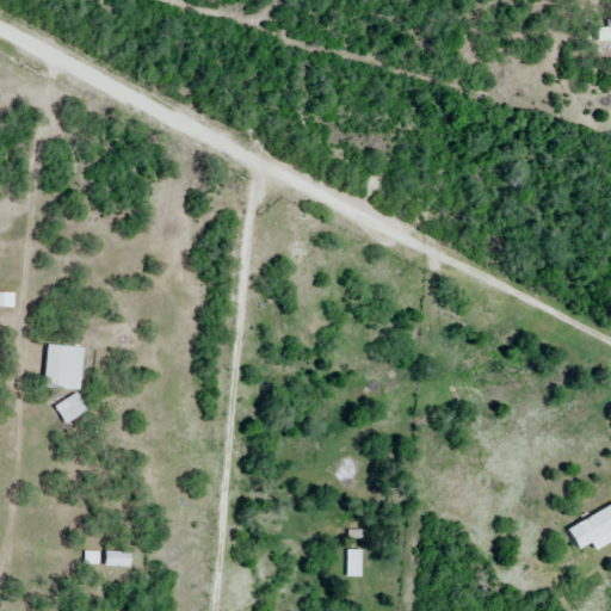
[(610,26),(598,28),(598,38),(610,38),(610,26)]
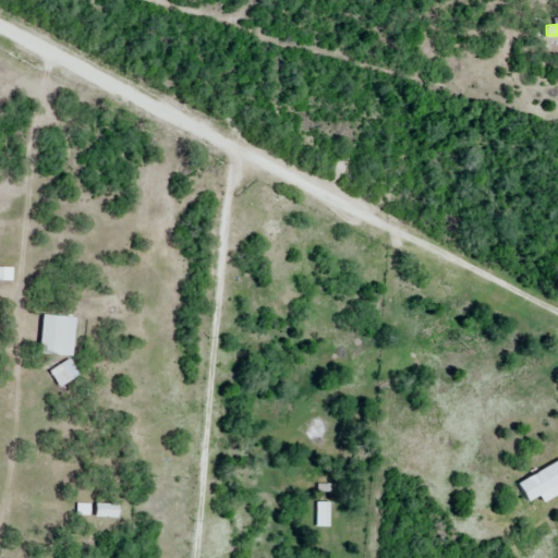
[(75,318),(43,316),(39,355),(72,359),(75,318)]
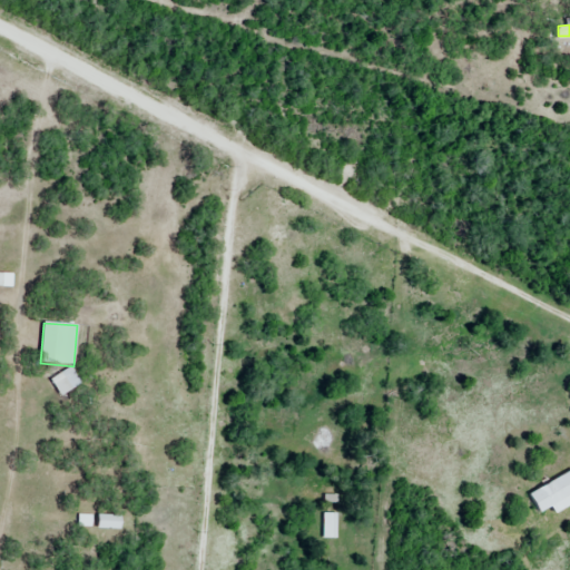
[(80,384),(70,369),(51,381),(60,396),(80,384)]
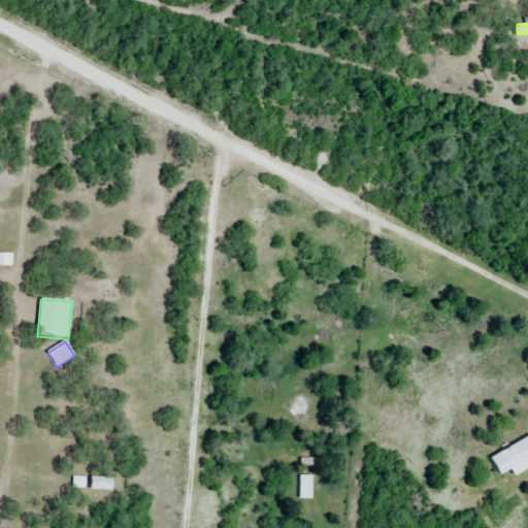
[(71,489),(85,490),(86,479),(72,477),(71,489)]
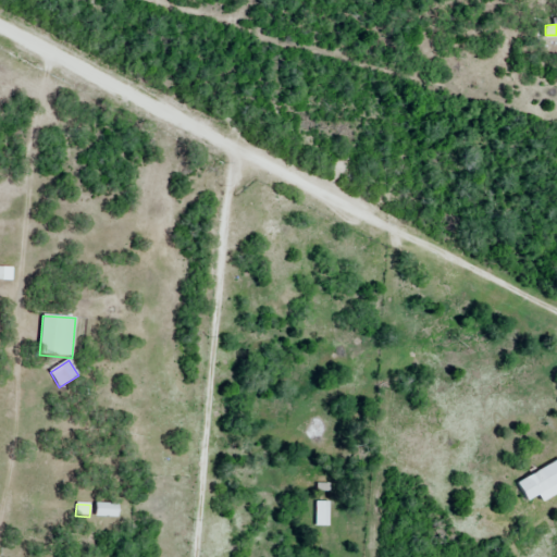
[(119,505),(95,505),(95,516),(119,516),(119,505)]
